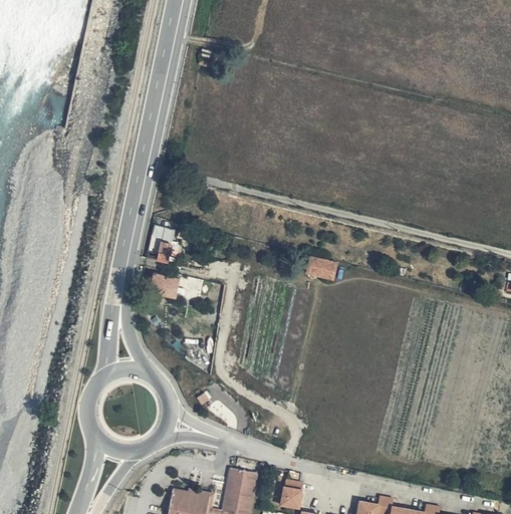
[(200,66),(215,69),(217,60),(202,57),(200,66)]
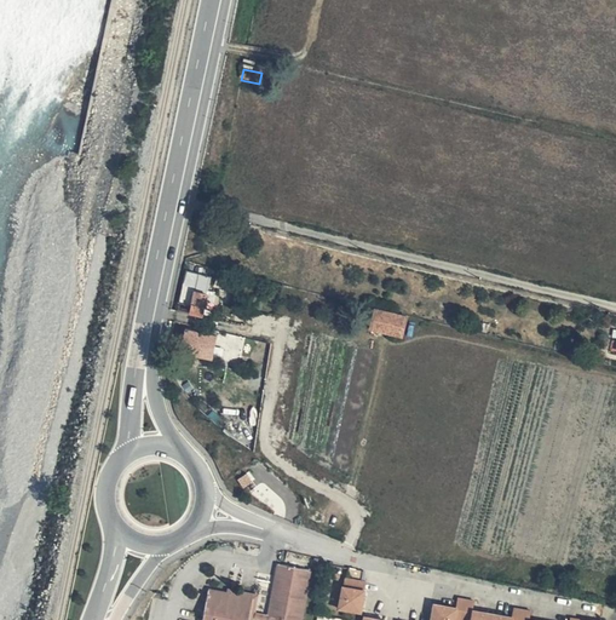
[(203,276),(185,273),(179,271),(173,302),(179,304),(191,306),(190,314),(203,317),(212,279),(203,276)]
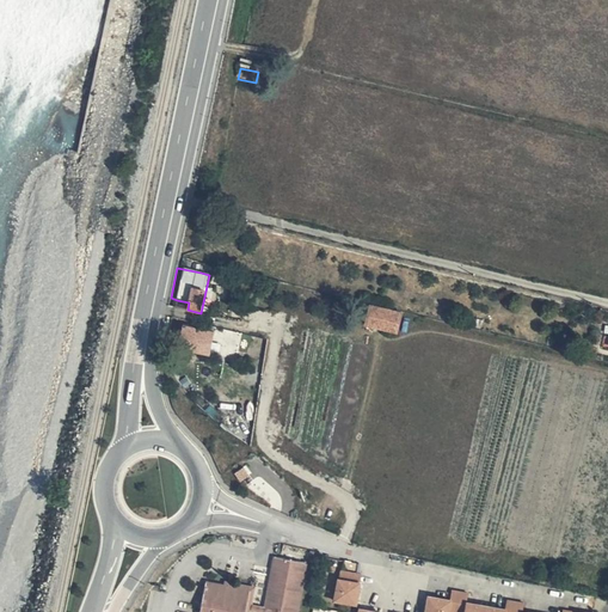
[(399,316),(372,310),(368,330),(395,336),(399,316)]
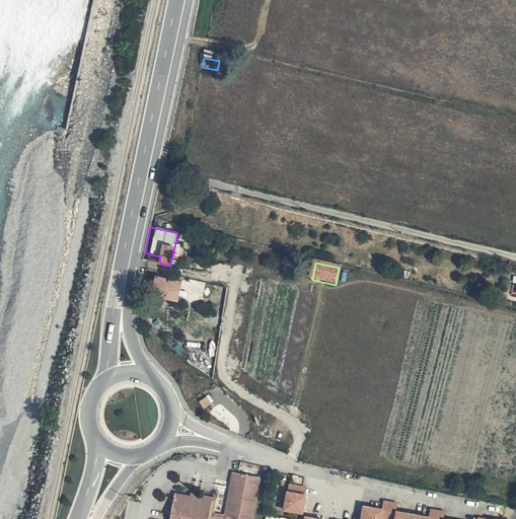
[(159,299),(179,303),(183,283),(157,276),(154,287),(161,289),(159,299)]
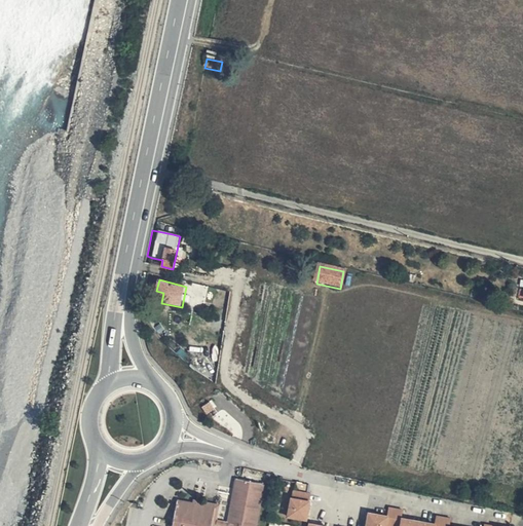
[(156,291),(154,301),(161,303),(163,293),(156,291)]
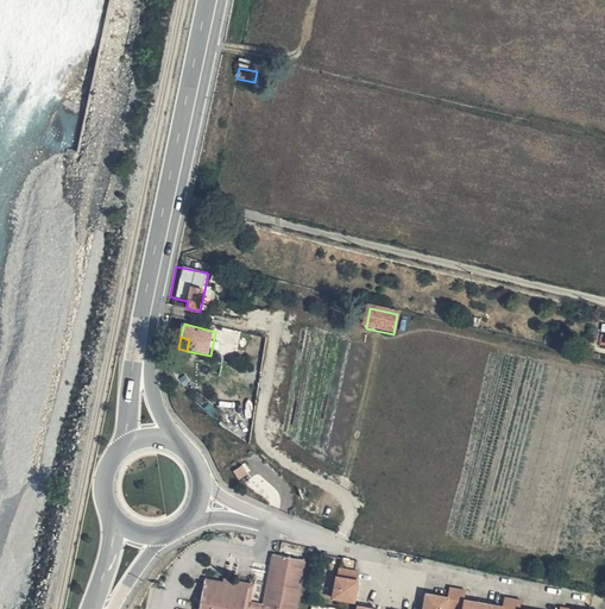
[(268,606),(283,608),(292,608),(298,590),(303,560),(275,553),(272,564),(270,578),(264,604),(268,606)]
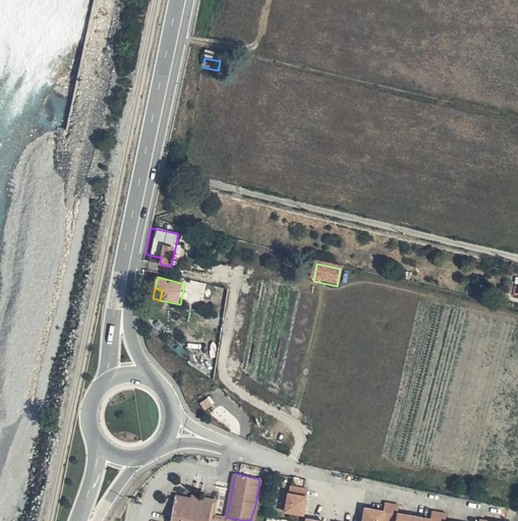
[(304,480),(293,478),(291,483),(302,486),(304,480)]
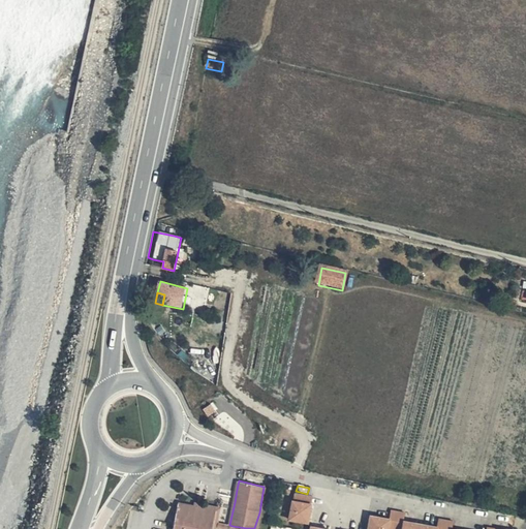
[(296,493),(290,518),(307,522),(312,497),(296,493)]
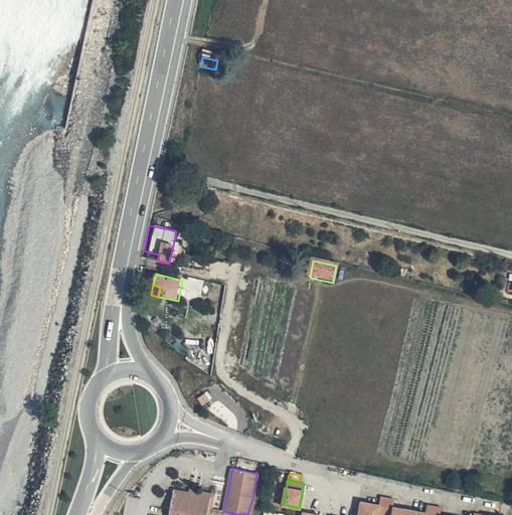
[(196,494),(173,488),(166,514),(204,514),(208,497),(196,494)]
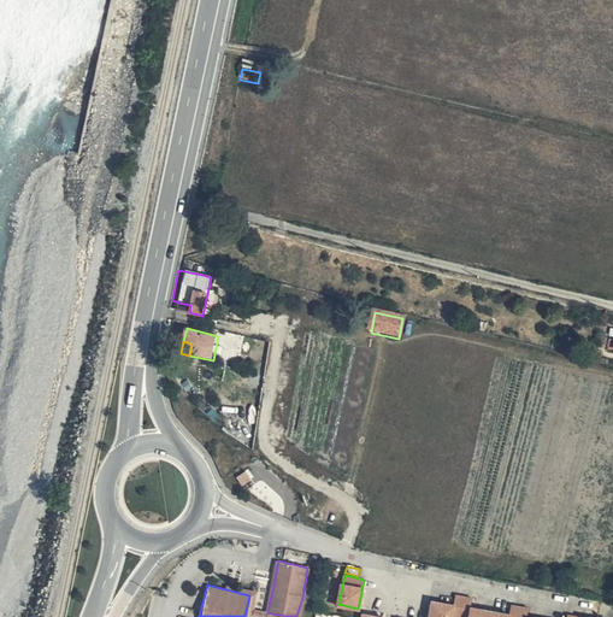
[(453,616),(454,616),(459,597),(452,595),(449,603),(430,599),(426,616),(446,616),(447,616),(453,616)]
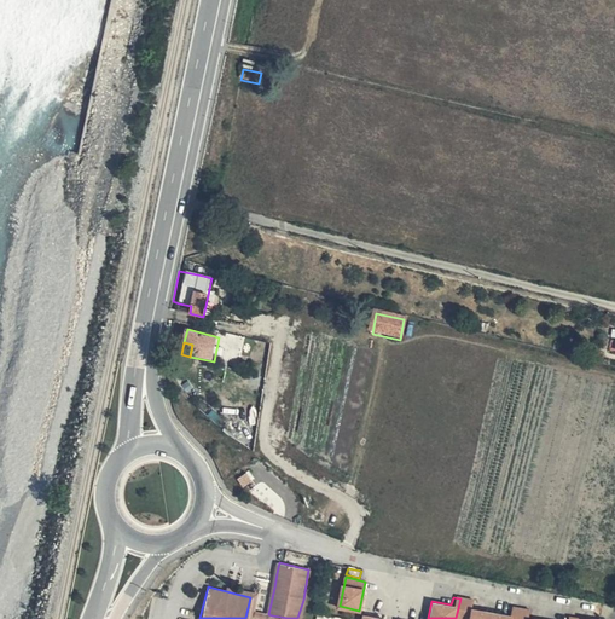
[(469,600),(460,599),(456,618),(488,618),(491,612),(482,611),(466,608),(469,600)]
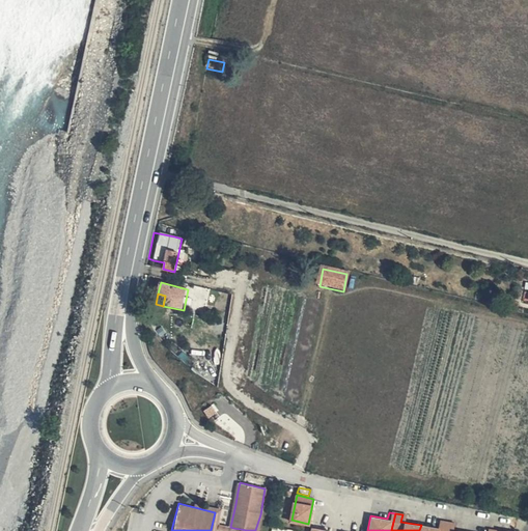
[(436,528),(421,525),(419,530),(443,530),(445,523),(438,522),(436,528)]
